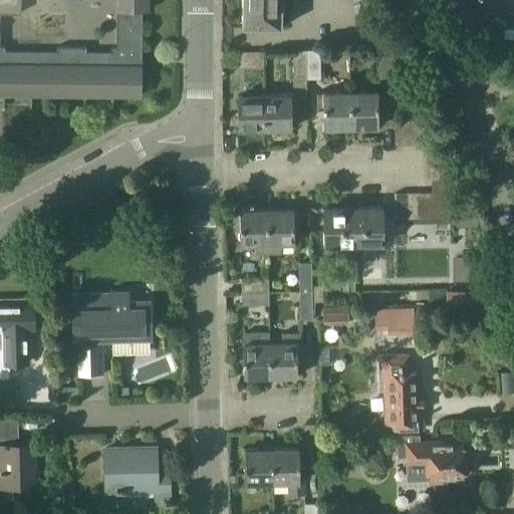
[(0,0),(0,93),(2,94),(1,106),(4,106),(4,94),(29,94),(28,106),(31,107),(31,94),(83,95),(83,107),(85,107),(85,95),(110,95),(110,107),(112,107),(112,95),(142,95),(143,10),(149,10),(149,0),(117,0),(117,8),(116,8),(116,46),(110,46),(110,51),(86,51),(86,46),(56,46),(56,51),(5,50),(5,45),(0,45),(0,32),(0,13),(20,13),(20,0),(0,0)]
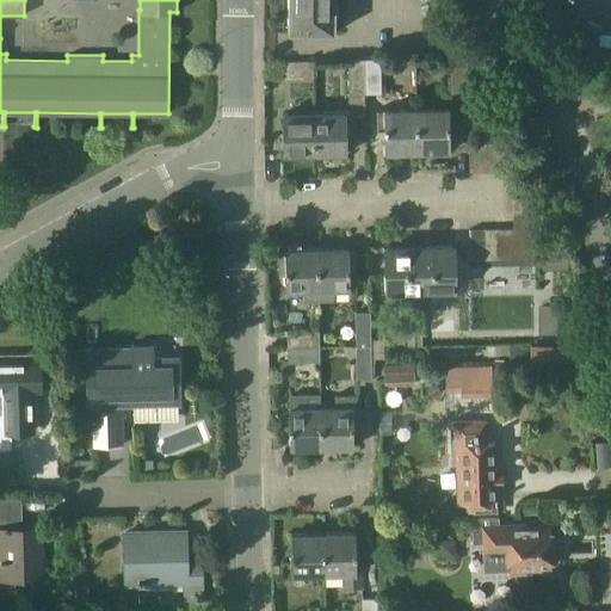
[(335,31),(335,0),(288,0),(288,30),(335,31)]
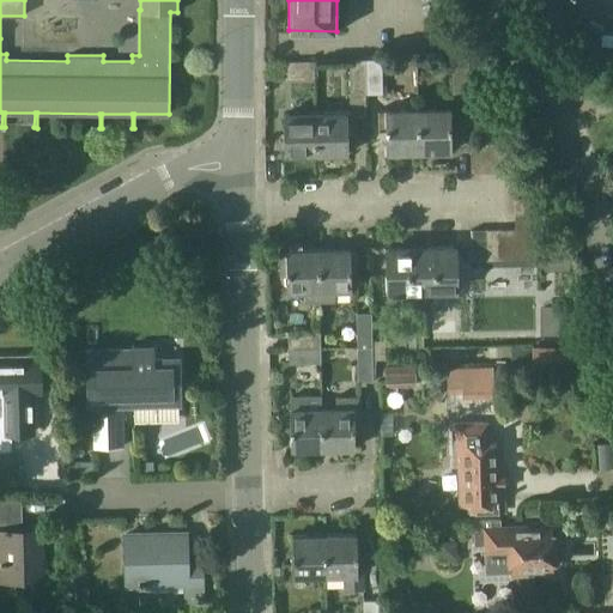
[(469,92),(468,56),(451,58),(453,92),(469,92)]
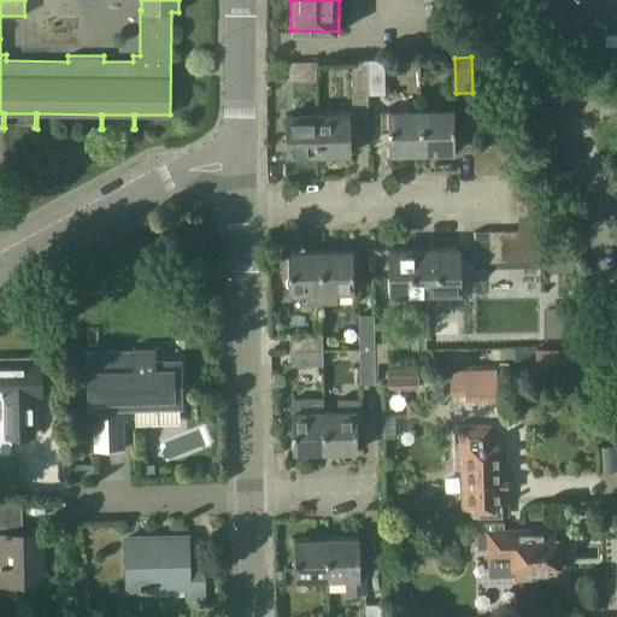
[(368,59),(351,59),(352,94),(352,113),(357,113),(357,118),(370,117),(369,94),(368,59)]
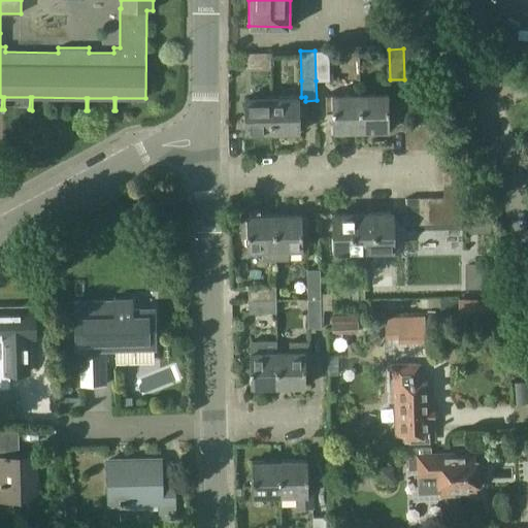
[(315,51),(316,80),(329,80),(329,51),(315,51)]
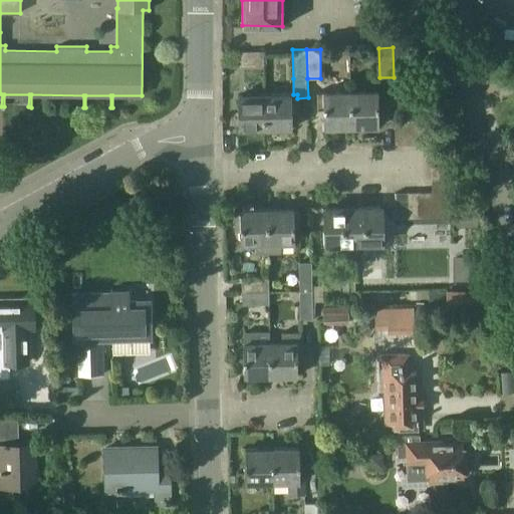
[(263,50),(237,51),(222,51),(222,65),(264,64),(263,50)]
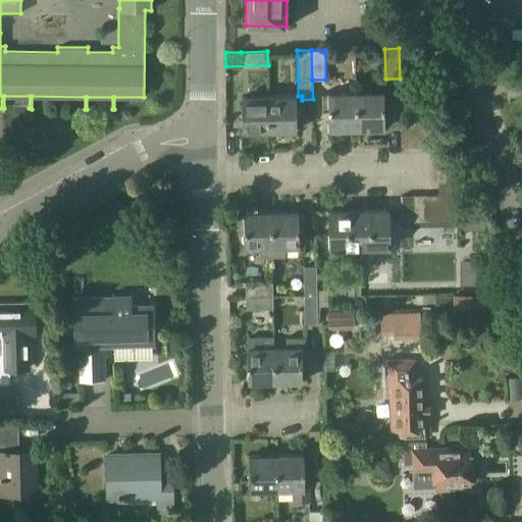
[(328,129),(358,129),(357,92),(322,93),(322,111),(328,110),(328,129)]
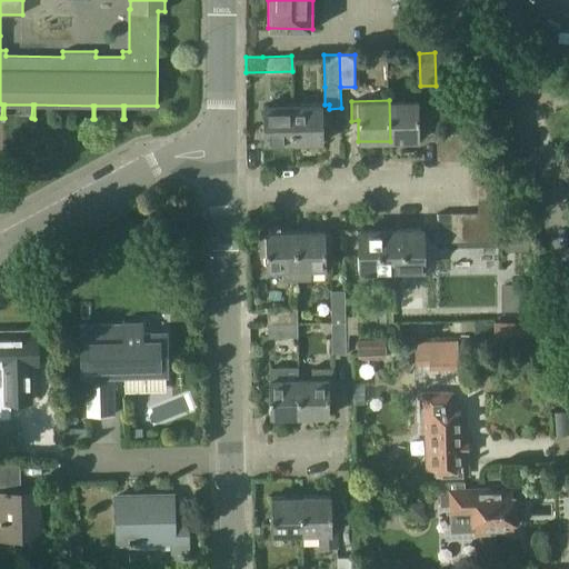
[(389,100),(390,141),(419,140),(418,100),(389,100)]
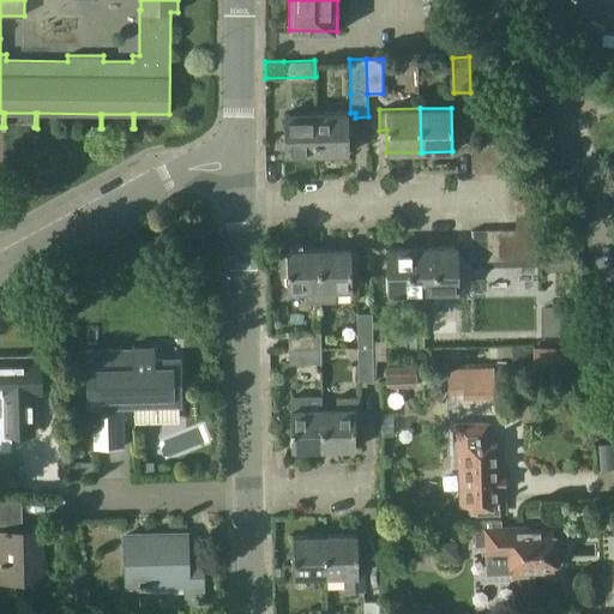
[(286,155),(317,155),(315,113),(284,113),(286,155)]
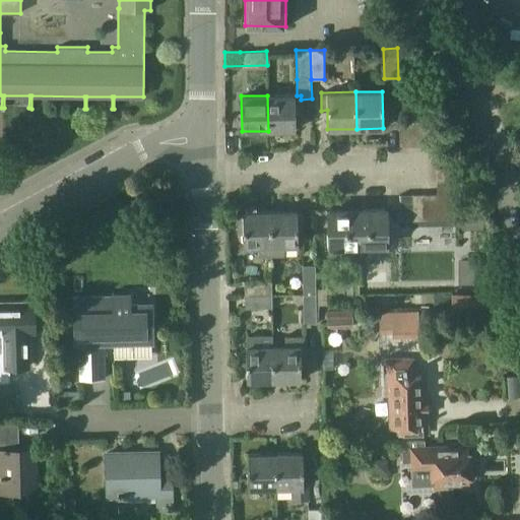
[(294,95),(267,95),(268,131),(295,130),(294,95)]
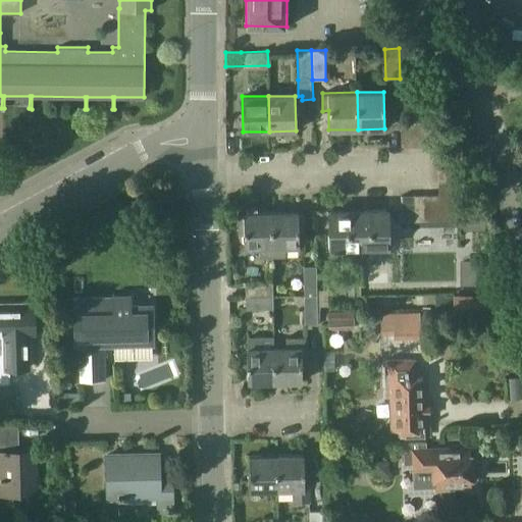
[(401,147),(413,147),(413,121),(400,121),(401,147)]
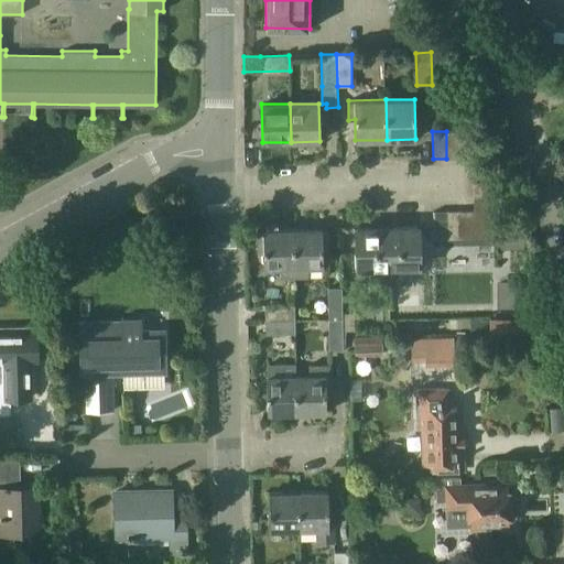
[(446,159),(461,158),(459,131),(446,131),(446,159)]
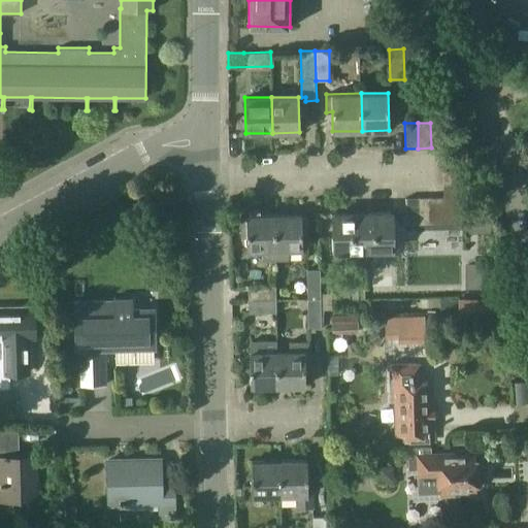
[(441,147),(442,146),(441,123),(430,123),(431,147),(441,147)]
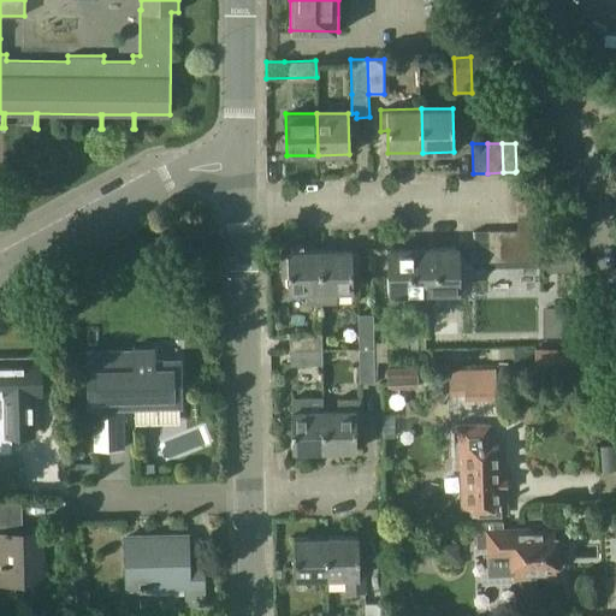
[(545,200),(545,185),(516,187),(516,200),(545,200)]
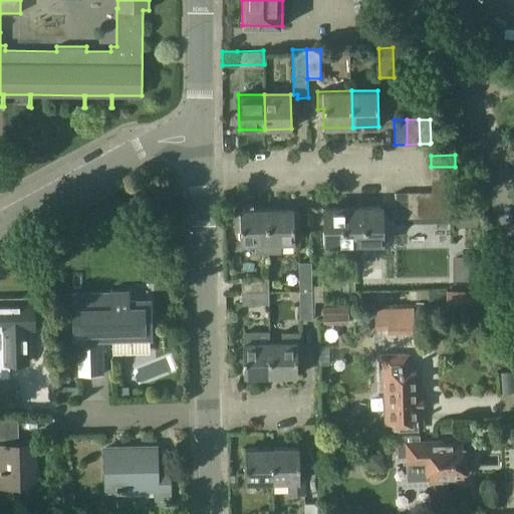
[(456,179),(455,167),(431,167),(431,180),(456,179)]
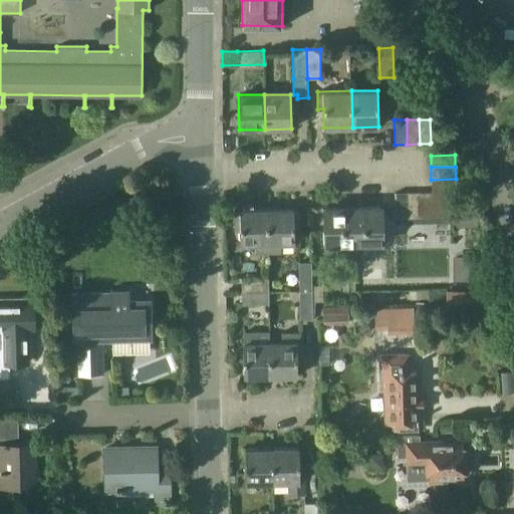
[(431,180),(432,191),(456,191),(456,179),(431,180)]
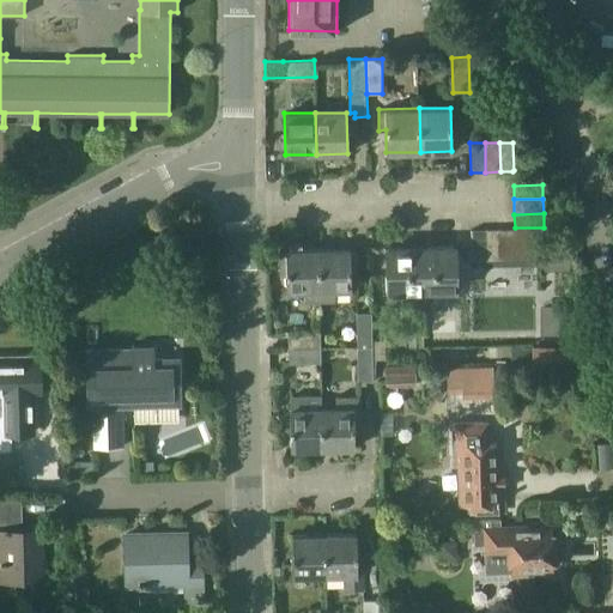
[(544,228),(515,228),(499,229),(502,260),(545,259),(544,228)]
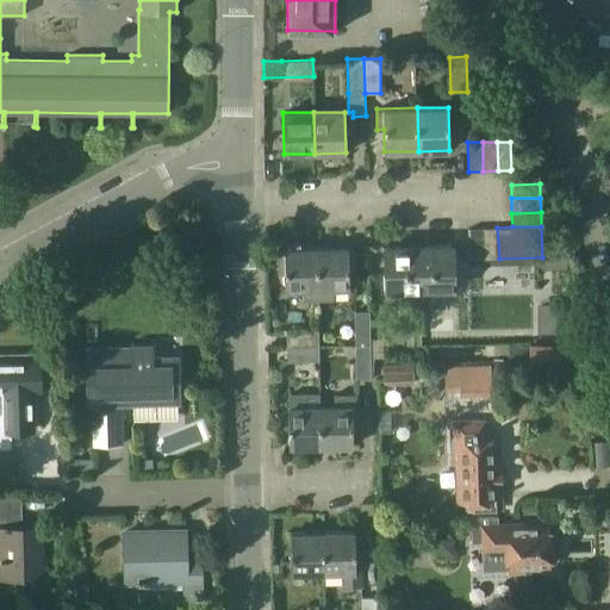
[(470,259),(485,259),(485,255),(483,228),(468,229),(470,259)]
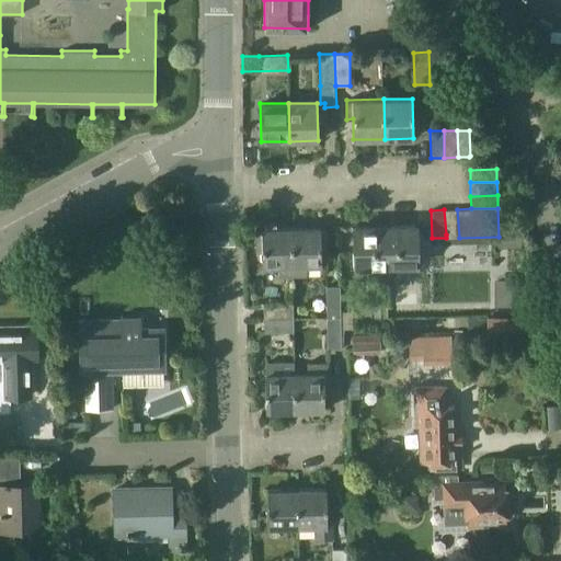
[(446,238),(459,238),(457,209),(444,209),(446,235),(446,238)]
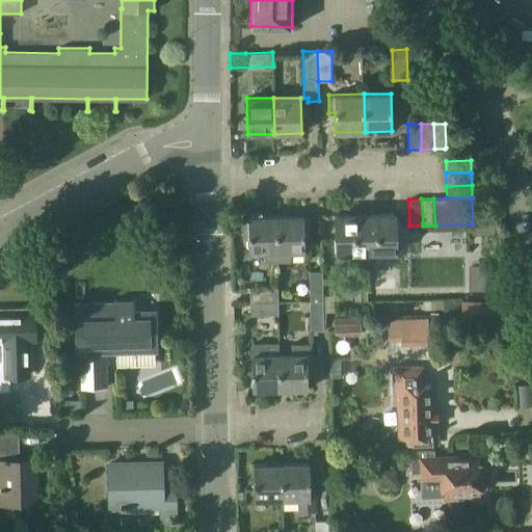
[(337,254),(367,253),(366,214),(336,215),(337,254)]
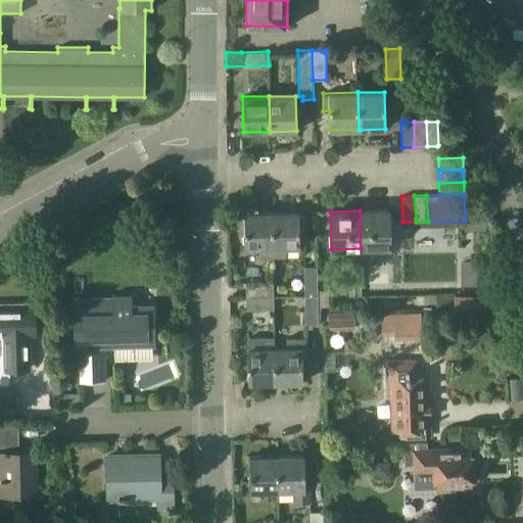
[(360,210),(361,248),(388,247),(387,210),(360,210)]
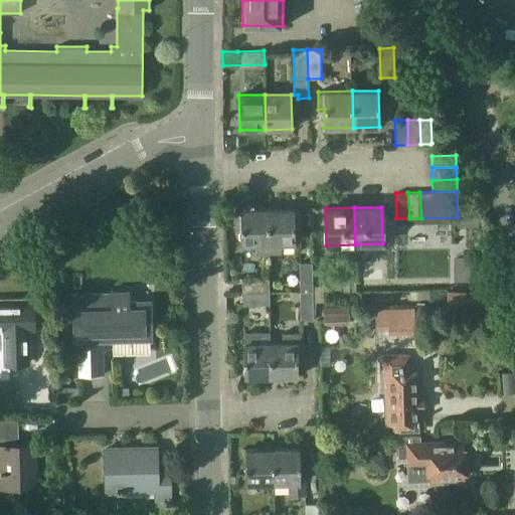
[(246,210),(234,211),(235,231),(240,232),(241,245),(243,244),(243,246),(256,246),(256,253),(269,253),(268,209),(246,210)]
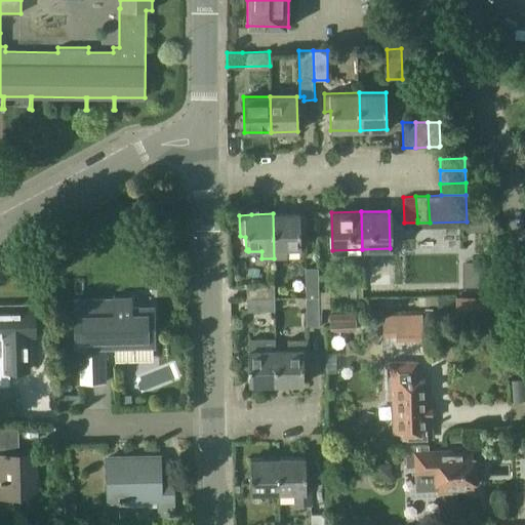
[(284,258),(284,249),(300,248),(300,235),(307,235),(307,213),(293,213),(273,213),(274,258),(284,258)]
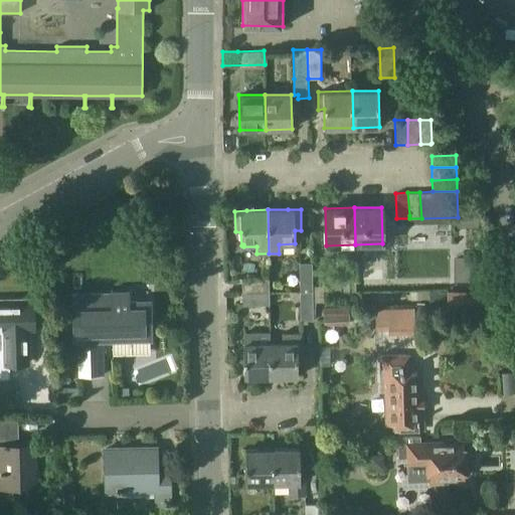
[(466,216),(466,226),(479,225),(479,216),(466,216)]
